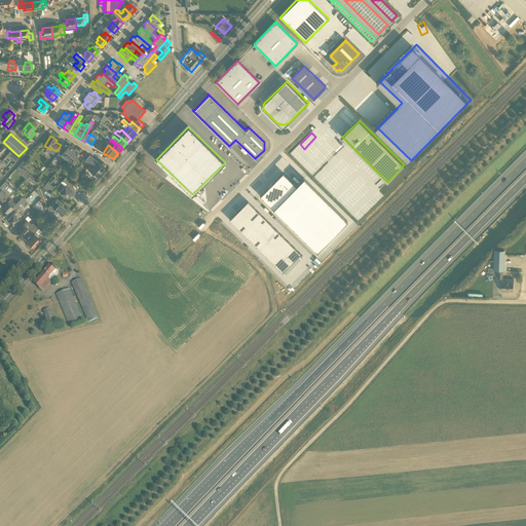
[(68,158),(75,150),(70,146),(62,154),(64,156),(65,155),(68,158)]
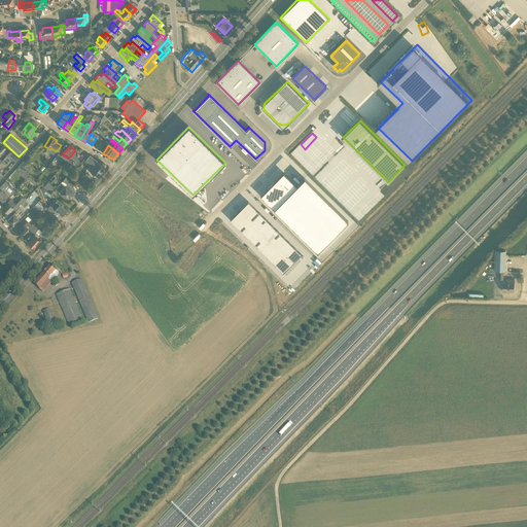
[(75,150),(68,159),(71,161),(70,162),(75,166),(79,161),(77,159),(80,155),(75,150)]
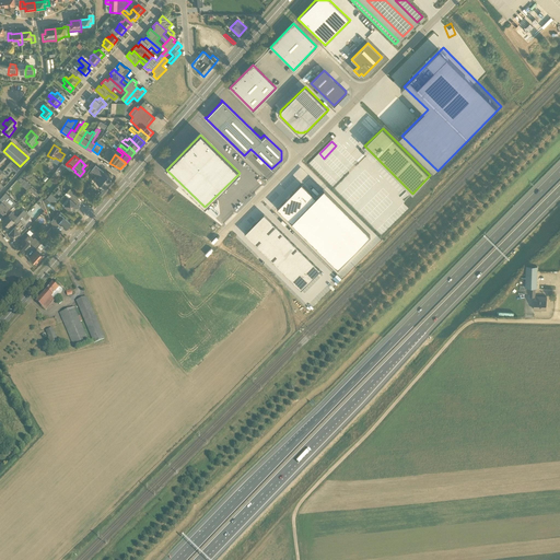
[(7,164),(15,172),(19,168),(11,161),(7,164)]
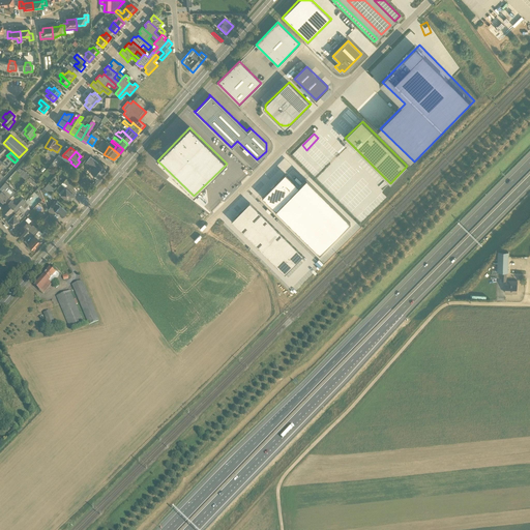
[(59,154),(54,160),(57,164),(62,157),(59,154)]
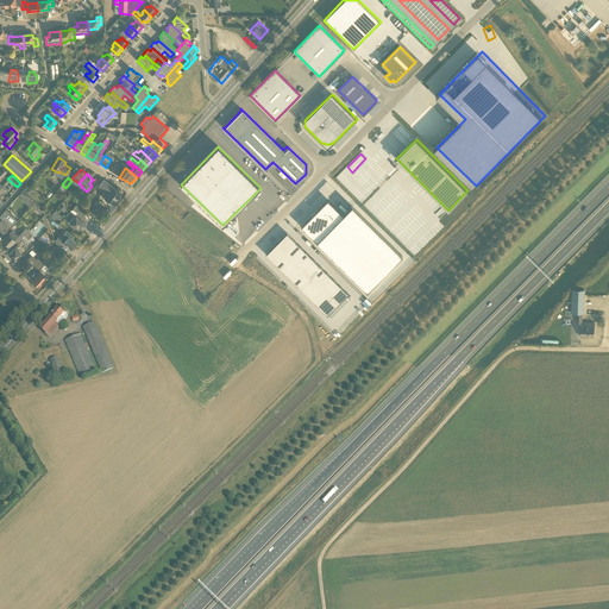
[(99,198),(102,200),(104,198),(113,187),(104,180),(98,187),(104,192),(99,198)]
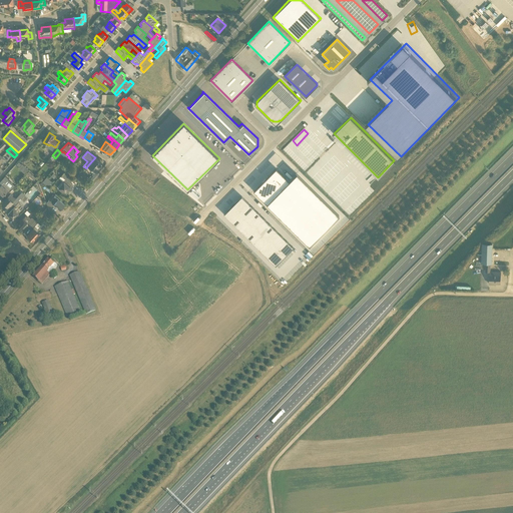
[(95,157),(87,166),(95,172),(101,165),(101,163),(95,157)]
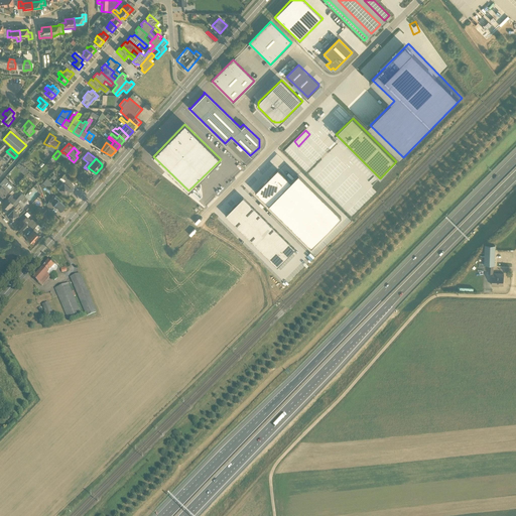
[(278,169),(256,192),(310,247),(341,217),(298,174),(291,182),(278,169)]
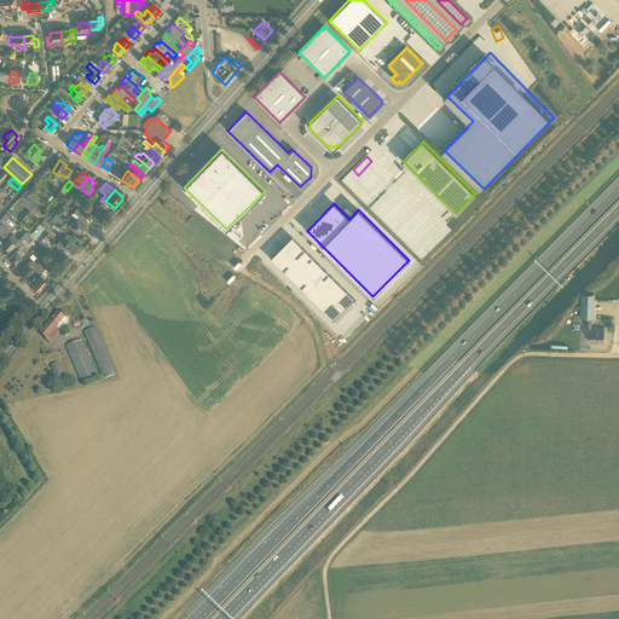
[(76,220),(77,220),(81,217),(86,220),(88,218),(81,210),(82,209),(79,206),(74,212),(79,217),(76,220)]
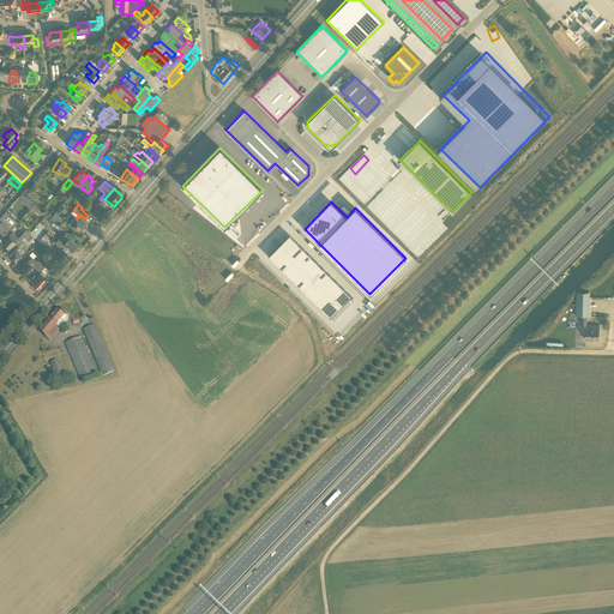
[(60,226),(65,220),(55,212),(52,218),(60,226)]
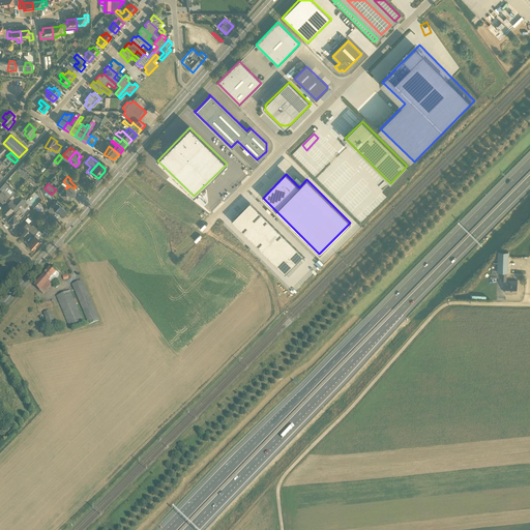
[(61,195),(61,196),(63,198),(64,198),(67,200),(69,198),(71,200),(75,196),(72,194),(75,190),(74,188),(69,185),(66,188),(61,195)]
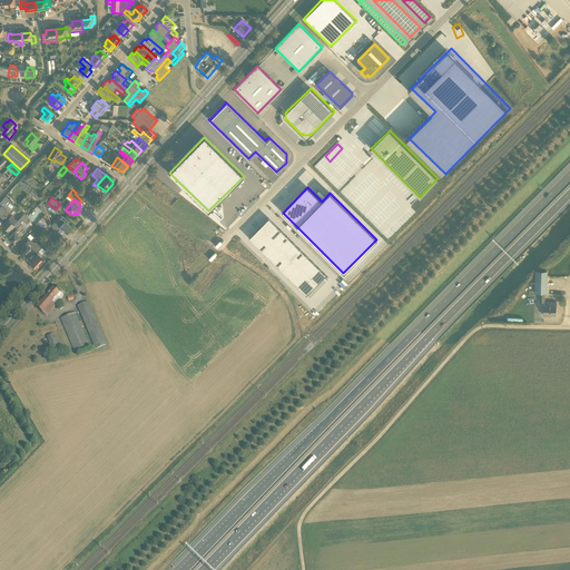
[(37,207),(46,214),(47,213),(42,200),(37,207)]
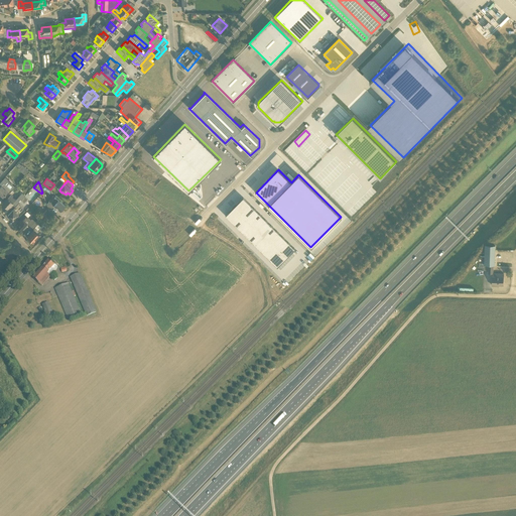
[(6,185),(4,183),(1,186),(1,185),(0,186),(0,192),(1,195),(3,198),(8,191),(8,192),(11,189),(6,185)]
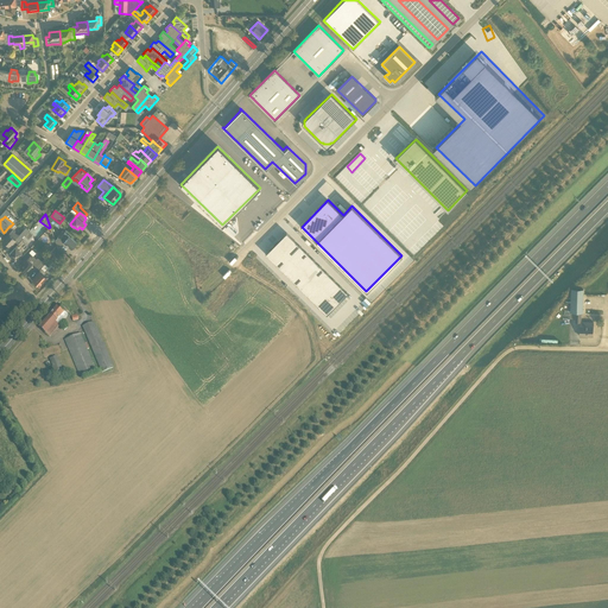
[(13,230),(10,234),(4,240),(10,246),(12,244),(16,241),(18,244),(30,230),(26,228),(18,236),(13,230)]
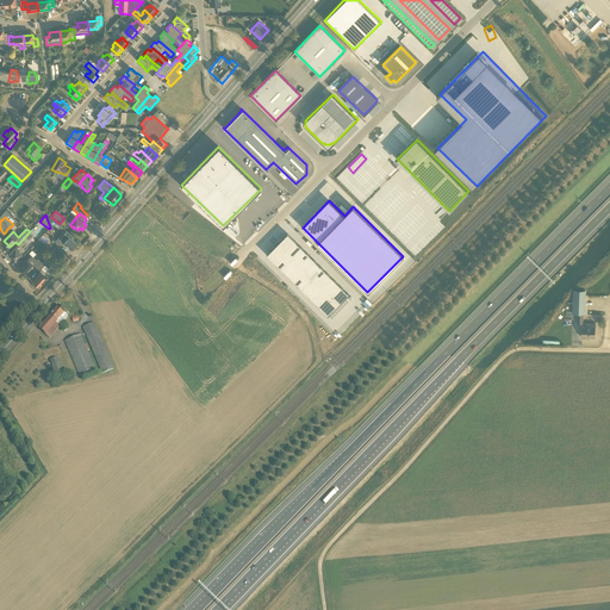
[(66,234),(60,240),(58,238),(55,241),(58,249),(64,243),(72,250),(76,244),(66,234)]
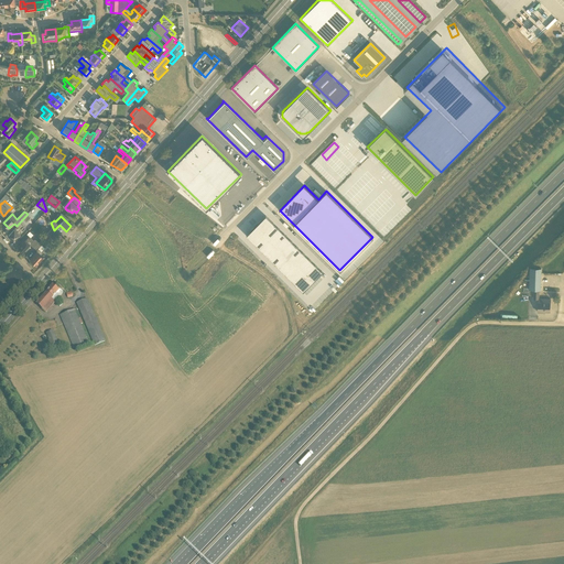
[(324,273),(267,217),(248,237),(304,293),(324,273)]
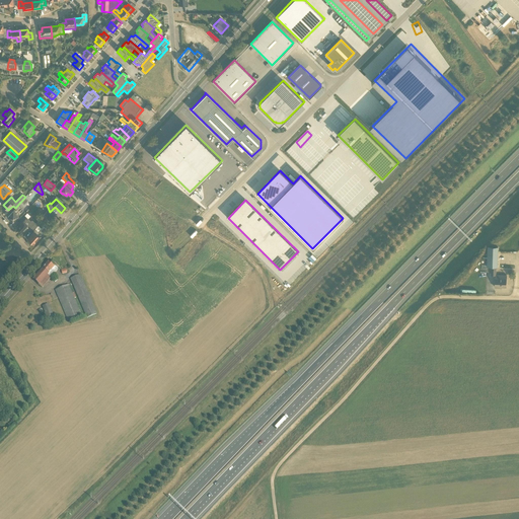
[(13,211),(8,217),(13,222),(20,214),(24,210),(18,205),(13,211)]
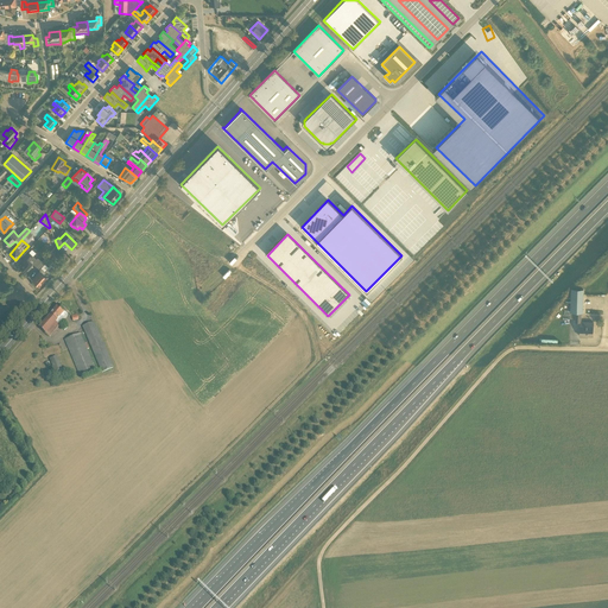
[(50,241),(45,247),(49,252),(55,246),(50,241)]
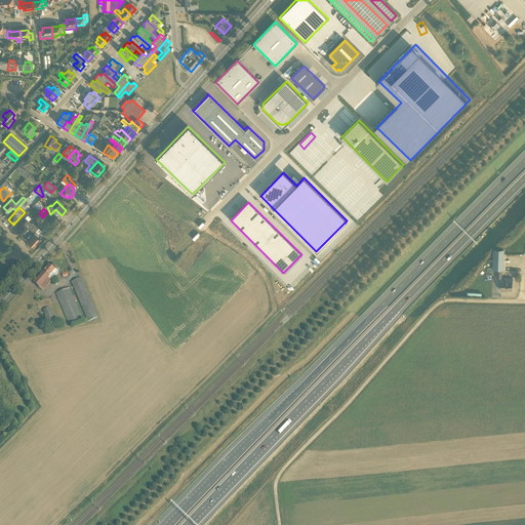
[(32,224),(29,220),(31,218),(28,215),(18,225),(21,226),(16,230),(22,235),(28,229),(31,232),(36,226),(33,223),(32,224)]
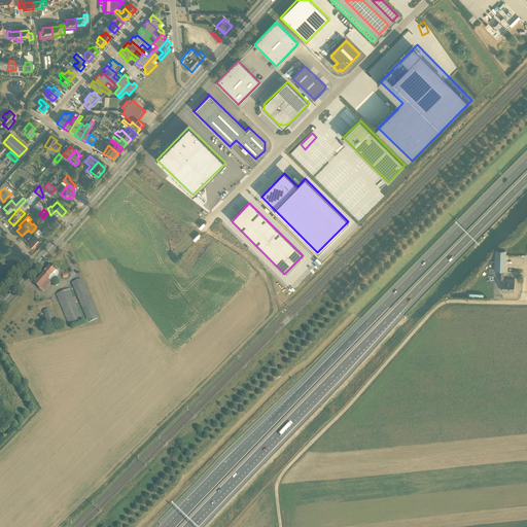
[(39,229),(41,226),(38,224),(32,232),(35,235),(28,243),(34,248),(41,241),(38,238),(39,237),(38,236),(39,235),(42,232),(39,229)]
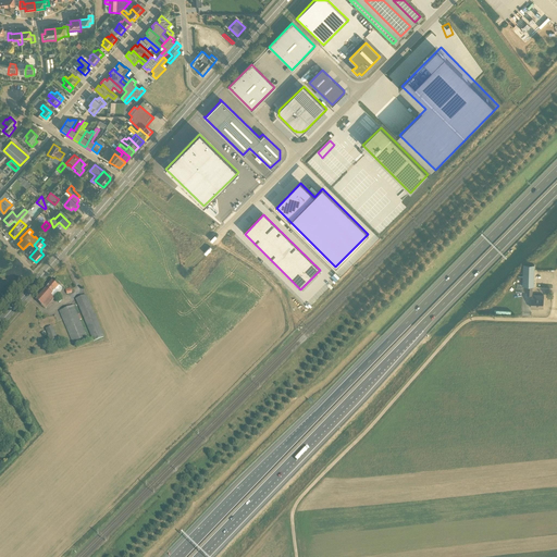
[(534,265),(523,264),(523,286),(528,287),(533,287),(534,287),(534,265)]
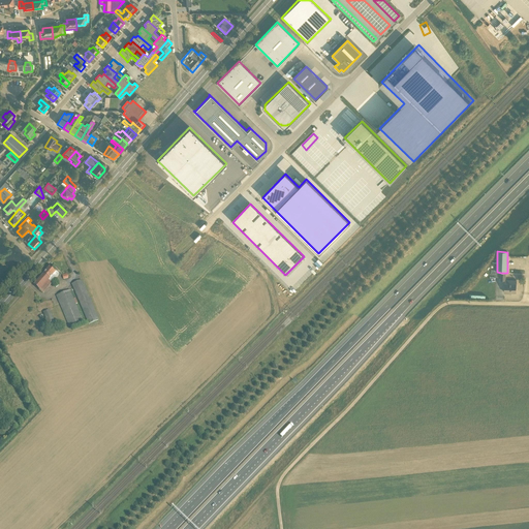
[(51,282),(52,281),(55,278),(56,279),(60,275),(51,266),(34,285),(42,292),(52,283),(51,282)]
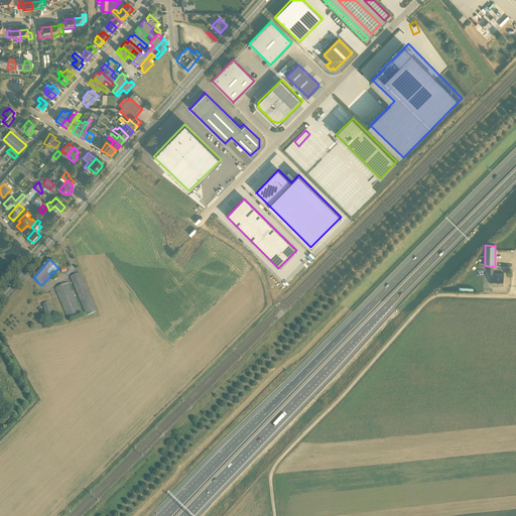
[(95,312),(81,272),(71,275),(85,315),(95,312)]
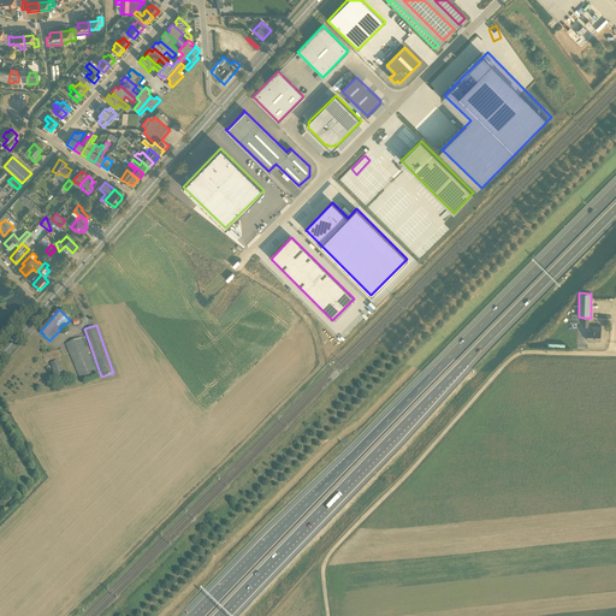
[(588,326),(588,327),(588,331),(587,342),(593,342),(593,341),(602,341),(602,326),(588,326)]
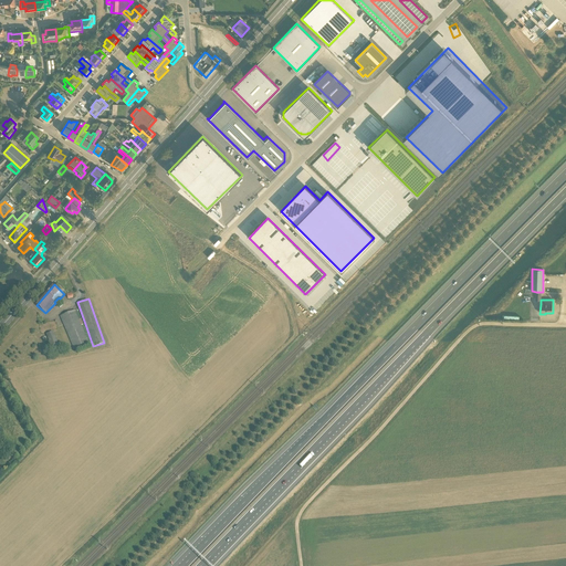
[(76,310),(61,315),(74,349),(90,344),(82,324),(82,325),(76,310)]
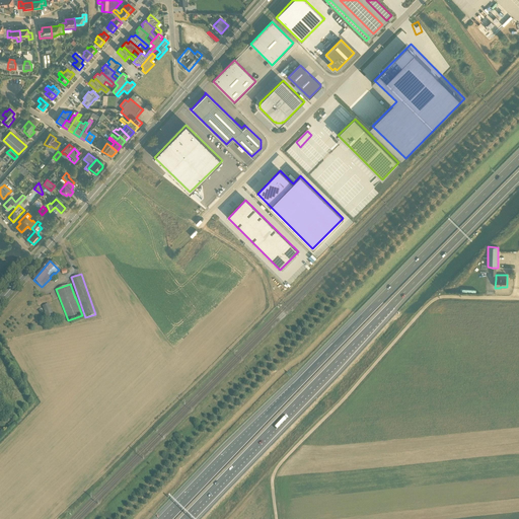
[(48,303),(42,306),(47,317),(53,314),(48,303)]
